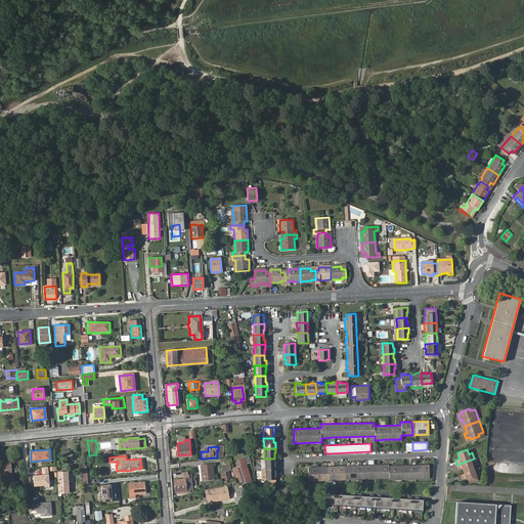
[(274,459),(264,459),(265,470),(276,469),(275,464),(274,464),(274,459)]
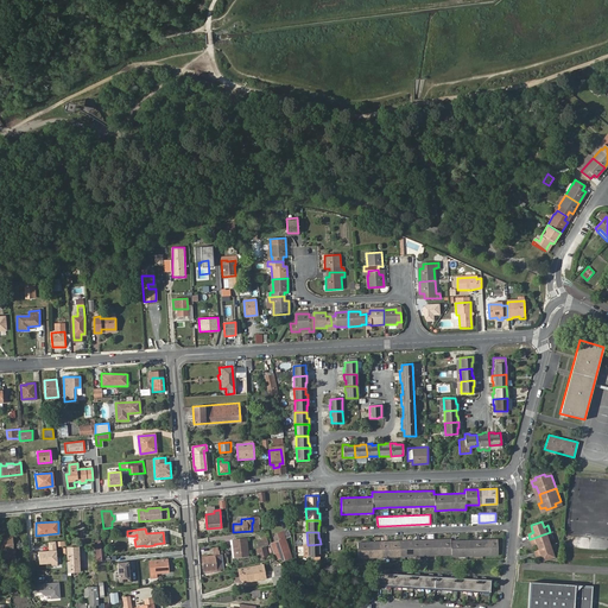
[(552,538),(550,532),(530,539),(531,543),(536,542),(537,543),(538,549),(550,544),(548,539),(552,538)]
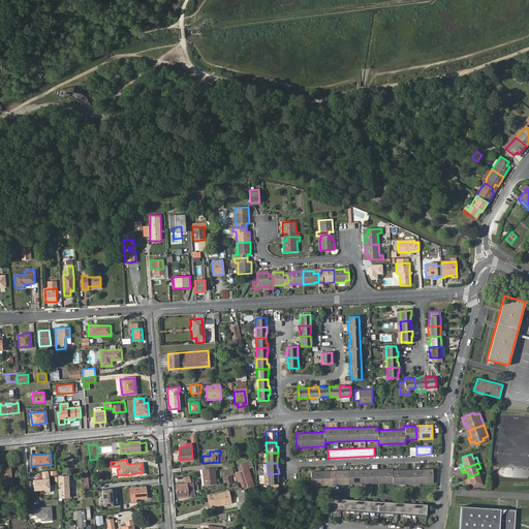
[(237,475),(237,480),(236,481),(236,486),(242,486),(242,489),(251,488),(249,464),(244,464),(245,470),(236,471),(236,475),(237,475)]
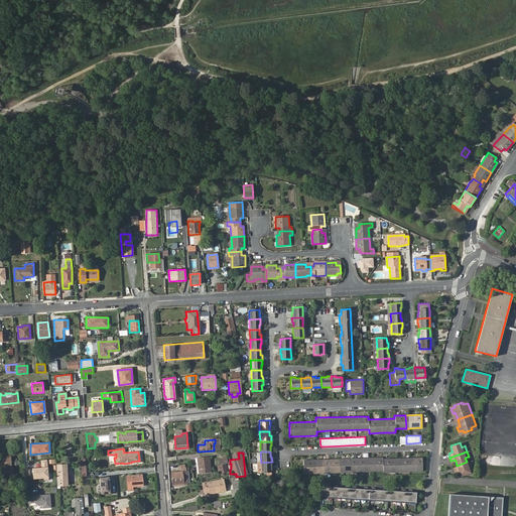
[(10,467),(10,456),(0,457),(0,462),(0,468),(2,468),(2,474),(12,474),(12,468),(10,467)]
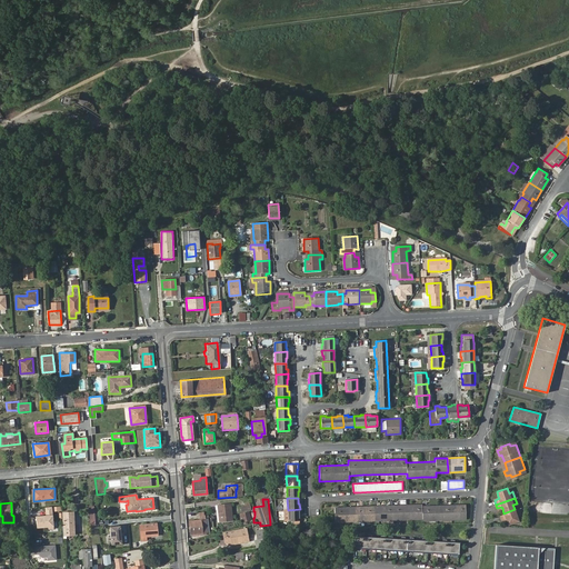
[(219,505),(221,522),(233,520),(231,503),(230,503),(219,505)]
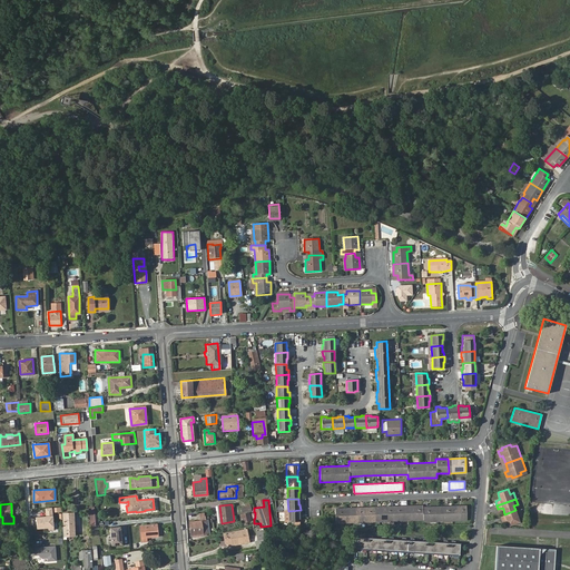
[(423,522),(451,521),(450,507),(436,507),(422,507),(422,505),(334,509),(335,523),(423,520),(423,522)]
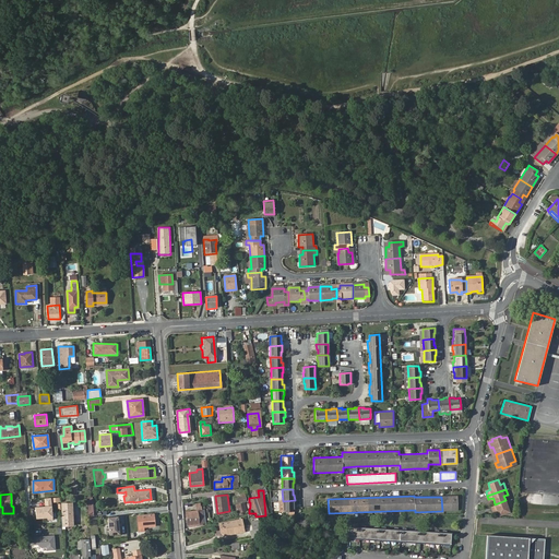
[(441,497),(442,511),(443,511),(458,510),(456,496),(441,497)]
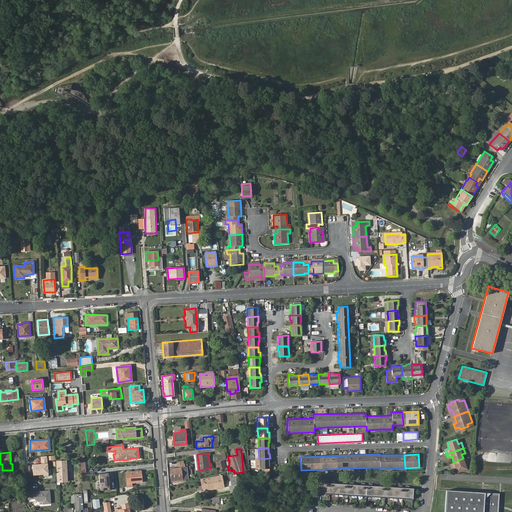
[(41,463),(32,464),(33,474),(43,473),(48,473),(47,455),(41,456),(41,463)]
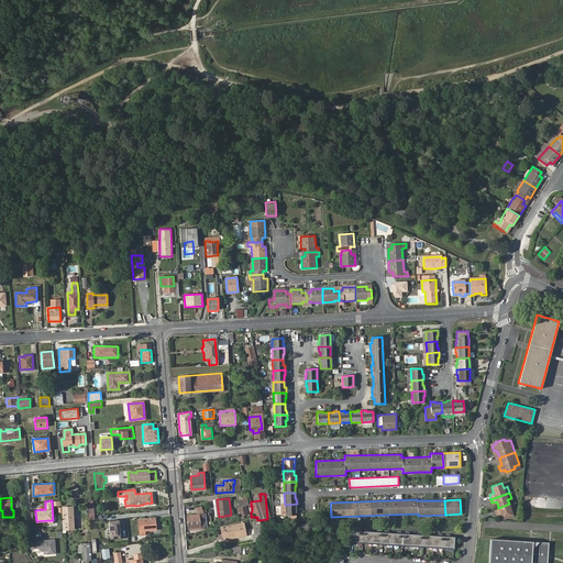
[(512,503),(509,504),(498,508),(494,509),(495,512),(499,511),(500,514),(501,518),(512,515),(510,510),(515,508),(512,503)]
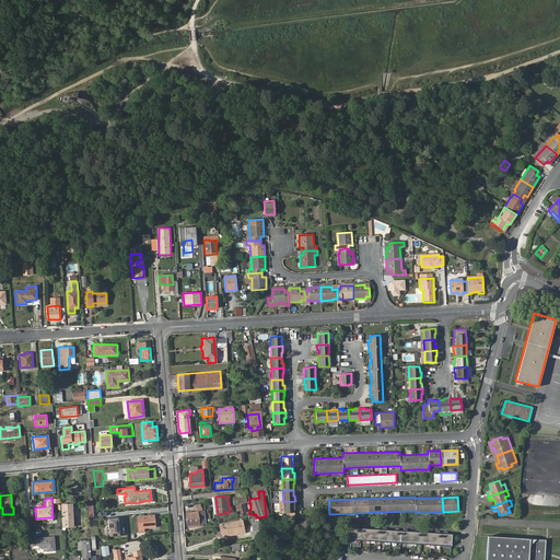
[(295,501),(283,502),(283,513),(294,512),(294,506),(295,506),(295,501)]
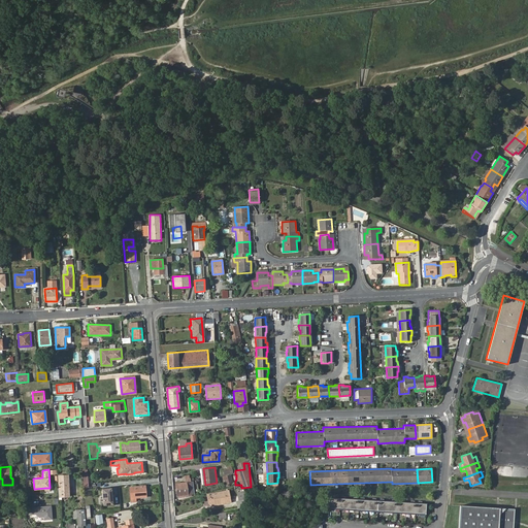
[(232,474),(223,476),(225,485),(233,483),(232,474)]
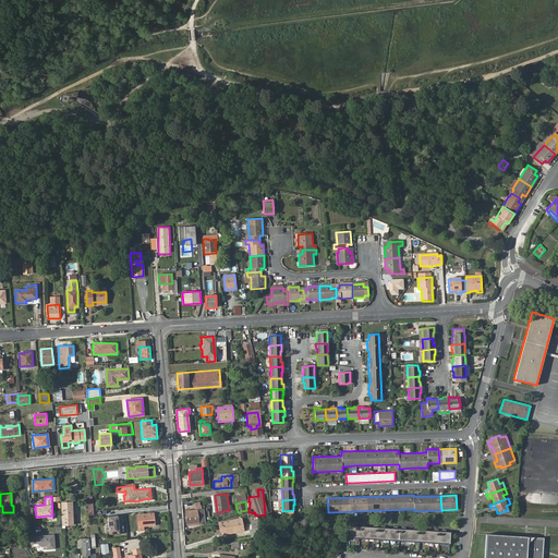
[(62,524),(73,524),(72,516),(71,502),(62,502),(62,516),(62,524)]
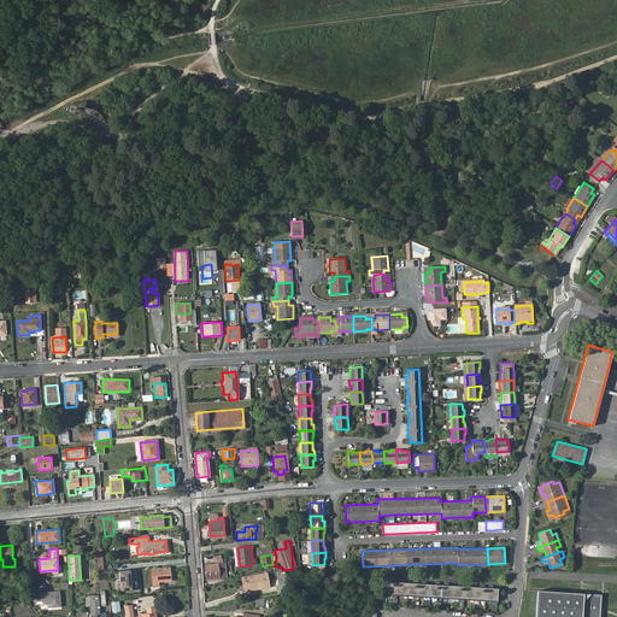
[(206,564),(207,579),(224,577),(223,564),(222,558),(216,559),(216,564),(206,564)]
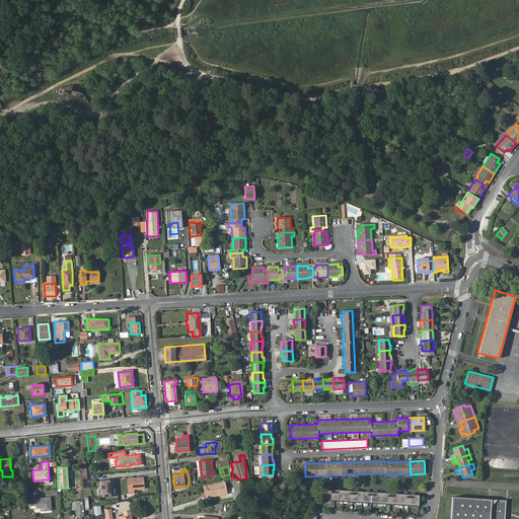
[(127,478),(129,494),(134,494),(133,490),(142,489),(142,483),(143,483),(143,477),(127,478)]
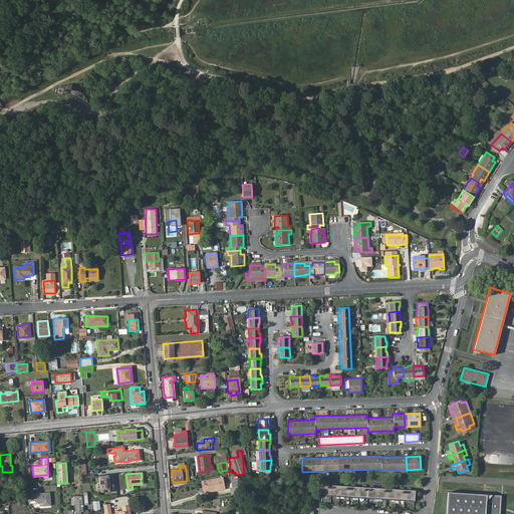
[(107,475),(98,476),(101,492),(110,491),(107,475)]
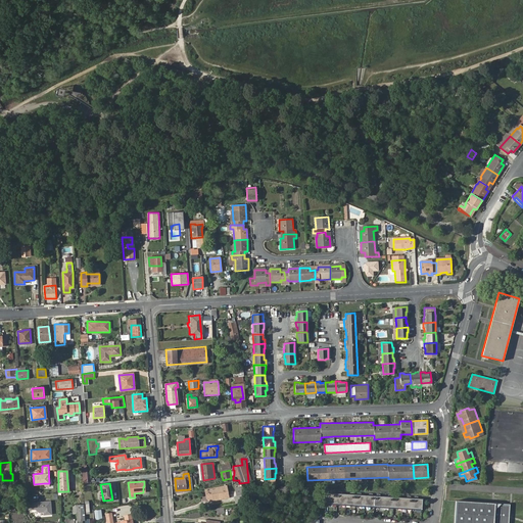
[(207,490),(208,498),(209,502),(228,497),(226,486),(207,490)]
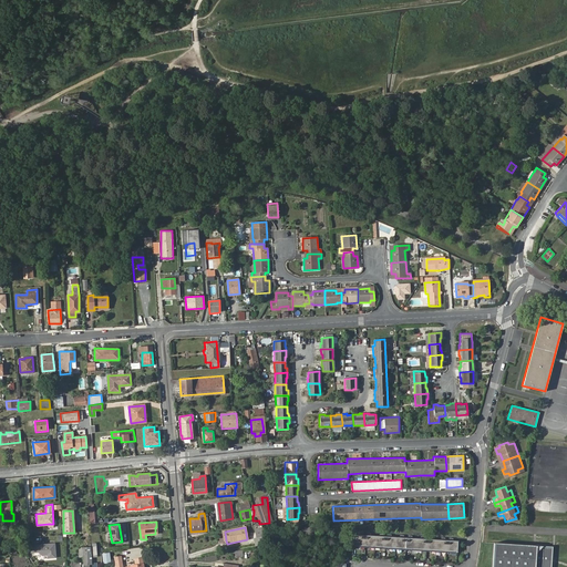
[(263,545),(261,527),(255,529),(256,538),(254,538),(255,546),(263,545)]
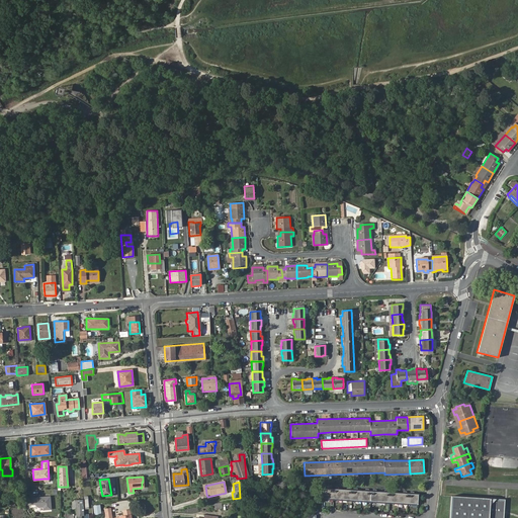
[(322,489),(322,499),(332,499),(332,490),(330,490),(331,488),(327,488),(327,490),(322,489)]
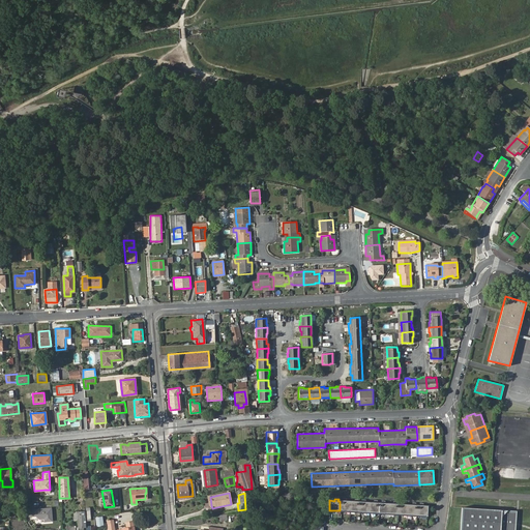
[(340,501),(340,510),(349,511),(349,502),(345,501),(346,499),(342,499),(342,501),(340,501)]
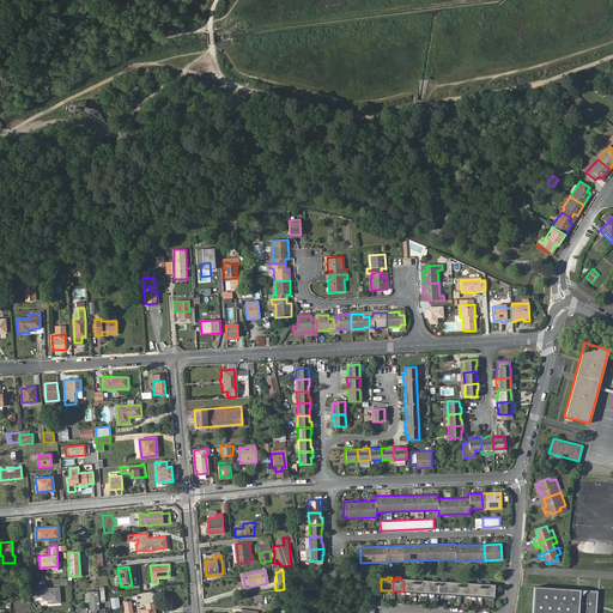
[(414,592),(416,581),(413,581),(413,578),(410,578),(408,581),(404,581),(404,592),(414,592)]
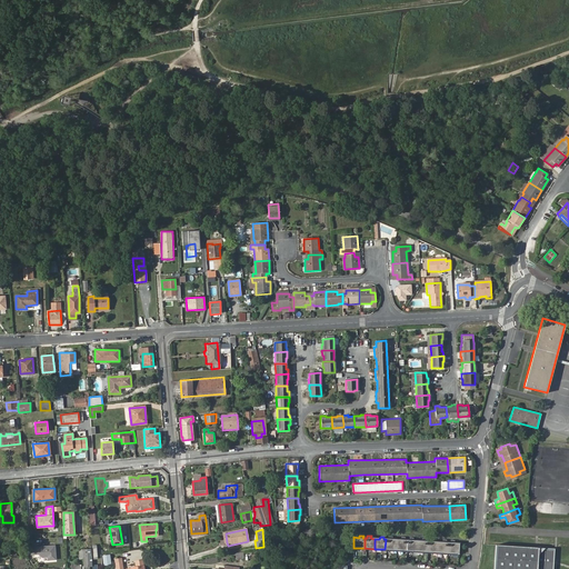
[(395,550),(396,540),(391,539),(391,537),(387,537),(387,539),(386,539),(385,549),(395,550)]
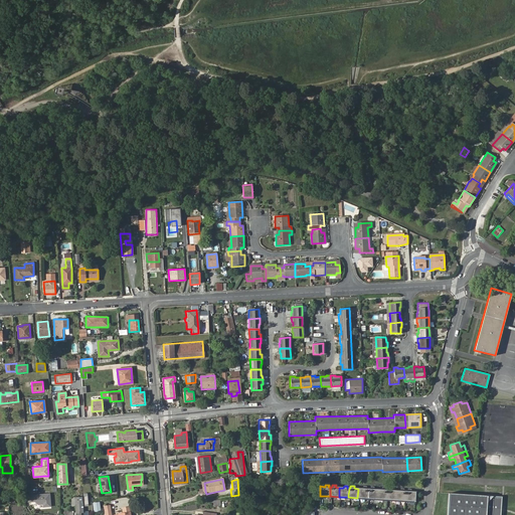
[(367,498),(367,489),(365,489),(365,487),(362,487),(362,489),(358,489),(357,498),(367,498)]
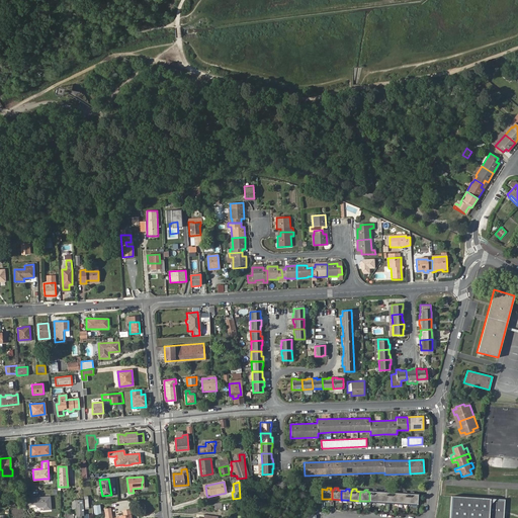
[(378,502),(378,493),(374,492),(375,490),(371,490),(371,492),(369,492),(369,501),(378,502)]
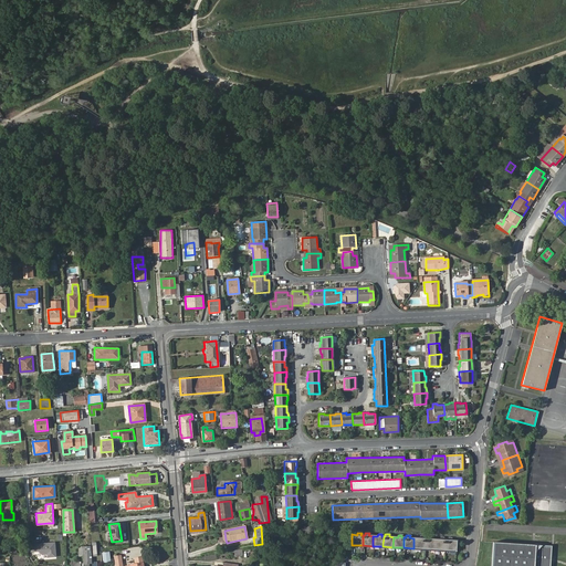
[(423,548),(425,538),(422,538),(422,536),(419,536),(418,538),(413,538),(413,548),(423,548)]
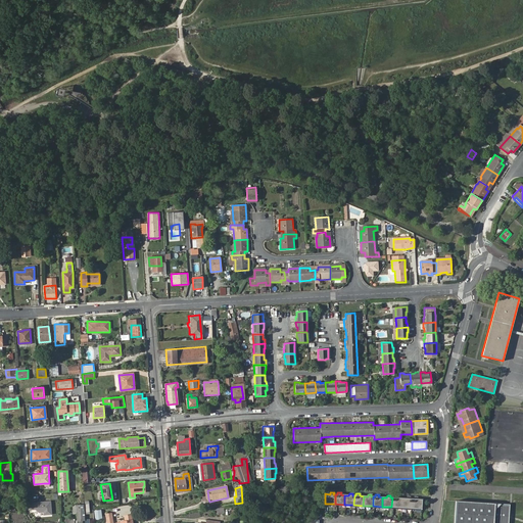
[(400,508),(401,498),(397,497),(397,495),(393,495),(393,497),(392,497),(391,507),(400,508)]
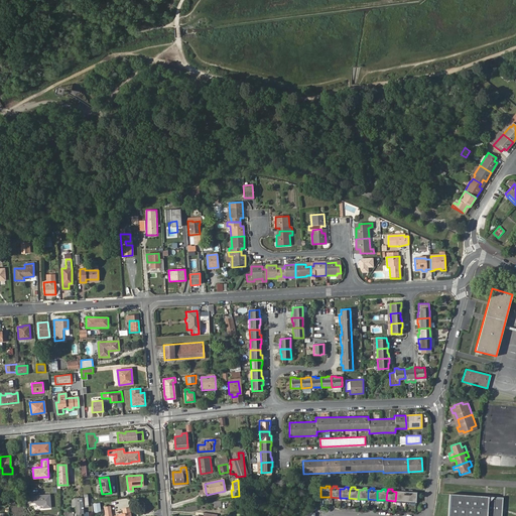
[(396,492),(395,501),(404,502),(405,492),(403,492),(403,490),(400,490),(400,492),(396,492)]
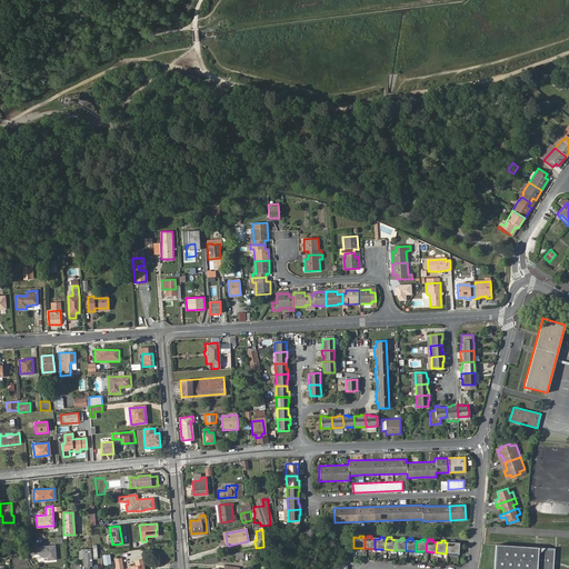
[(449,542),(447,542),(446,553),(457,553),(458,543),(452,542),(452,540),(449,540),(449,542)]
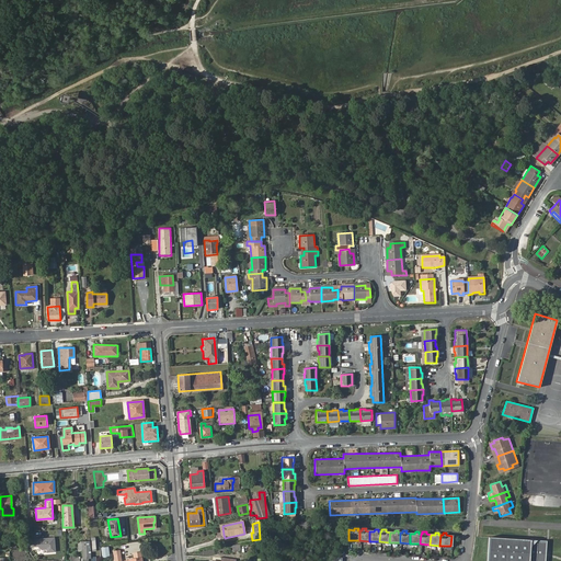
[(545,560),(547,540),(489,537),(487,560),(545,560)]
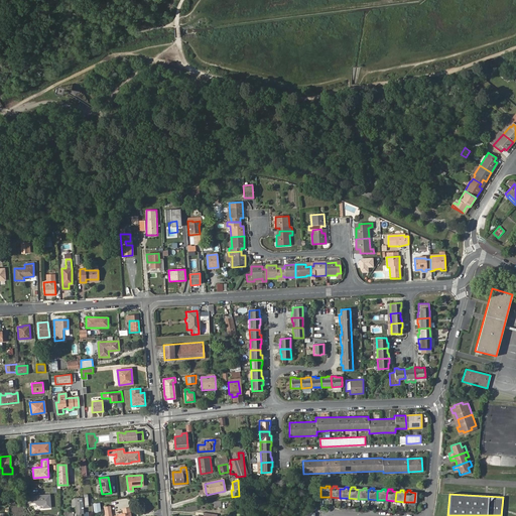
[(50,507),(49,495),(25,496),(26,503),(34,502),(37,505),(42,505),(42,507),(50,507)]
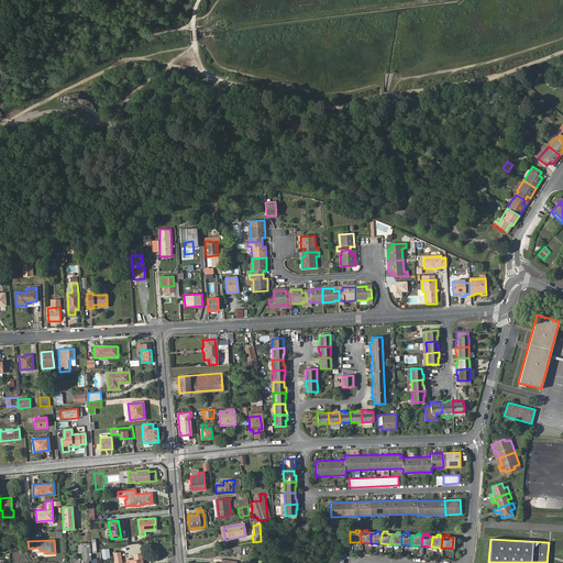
[(92,558),(90,541),(81,542),(83,559),(92,558)]
